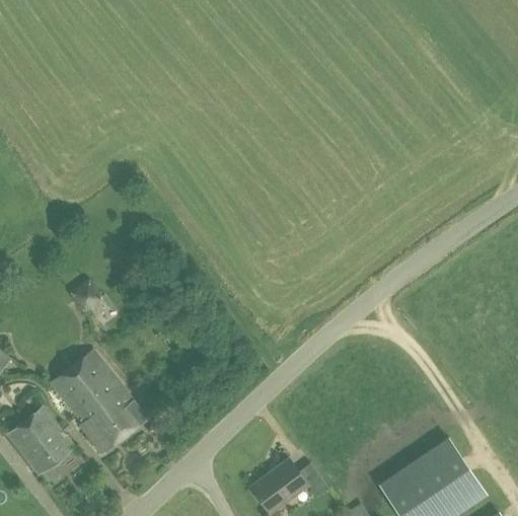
[(75,291),(89,309),(104,297),(90,280),(75,291)]
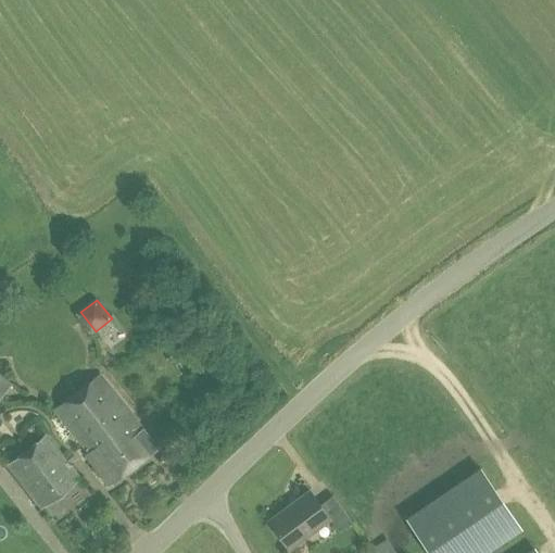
[(0,397),(10,385),(0,376),(0,397)]
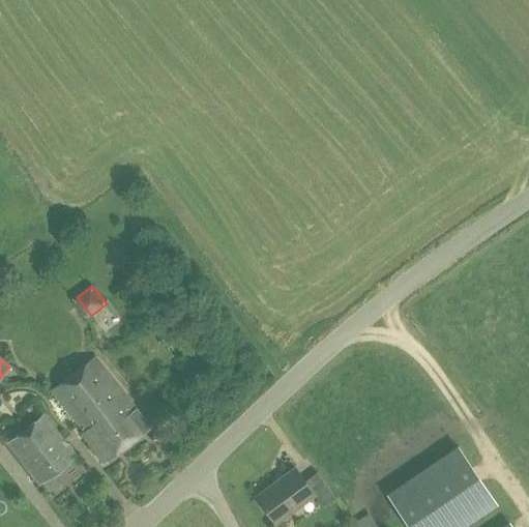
[(50,391),(83,434),(80,436),(101,464),(149,428),(136,411),(135,412),(93,358),(50,391)]
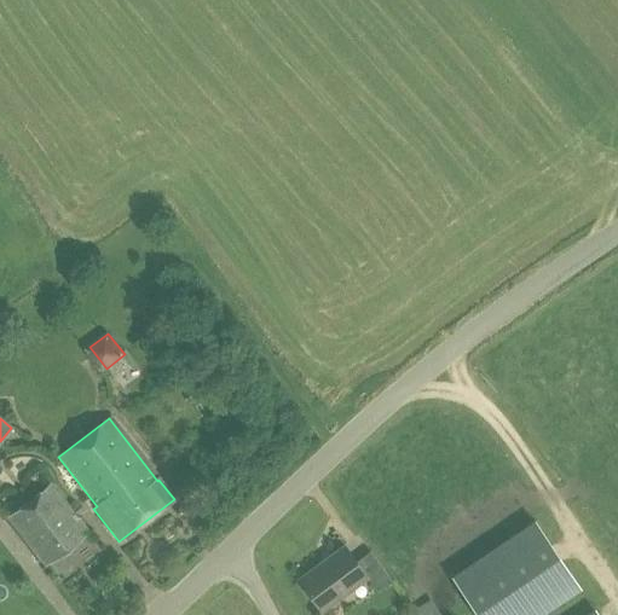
[(44,568),(88,534),(50,485),(6,518),(44,568)]
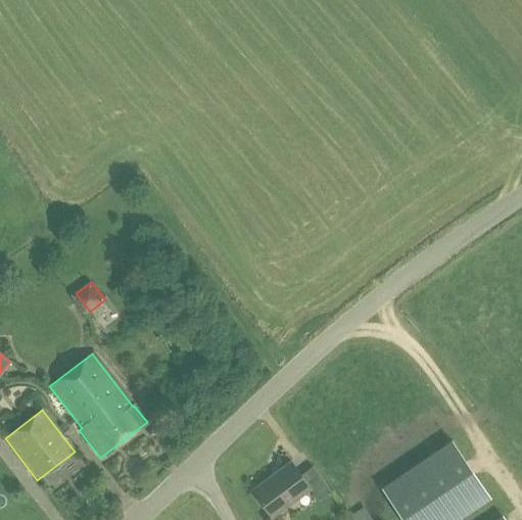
[(451,441),(382,487),(405,519),(458,519),(489,499),(474,477),(465,463),(451,441)]
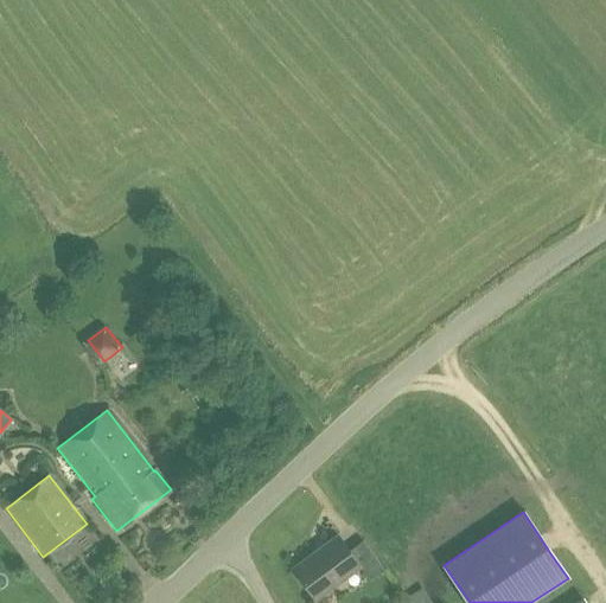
[(314,601),(357,569),(368,582),(383,571),(362,543),(348,552),(337,538),(292,570),(314,601)]
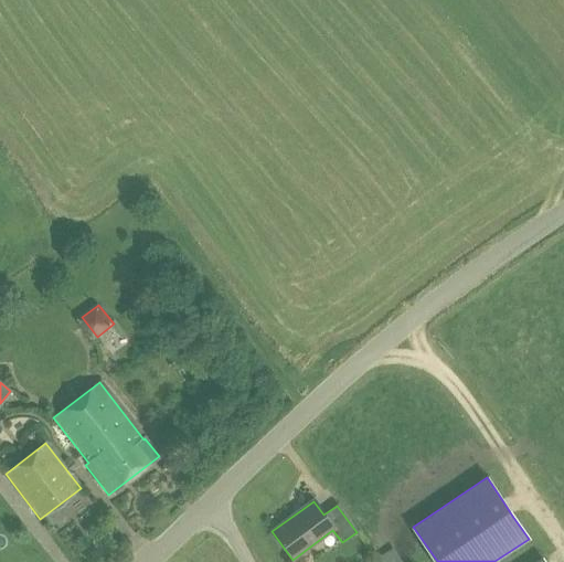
[(400,561),(392,549),(372,561),(400,561)]
